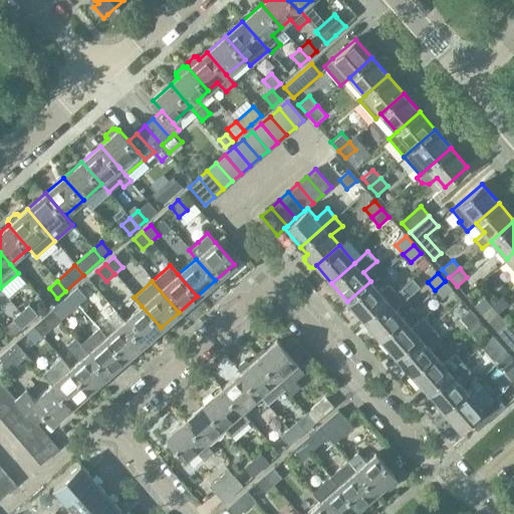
[(370,281),(347,301),(352,307),(363,320),(387,299),(397,292),(389,284),(388,284),(379,291),(375,287),(370,281)]
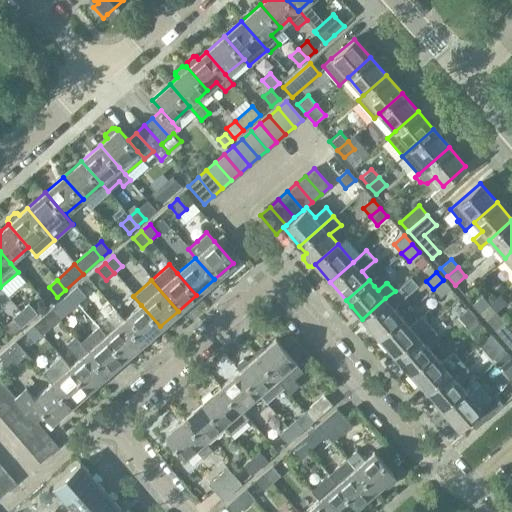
[(443,280),(433,289),(440,297),(450,289),(443,280)]
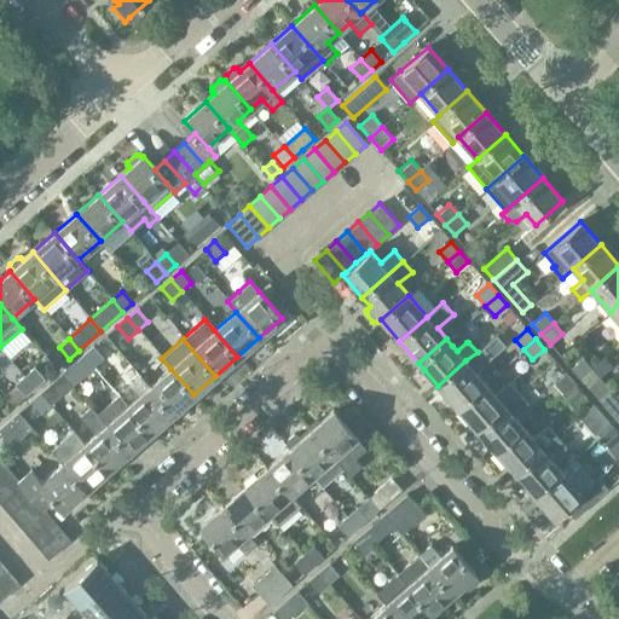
[(93,347),(84,356),(94,368),(104,359),(93,347)]
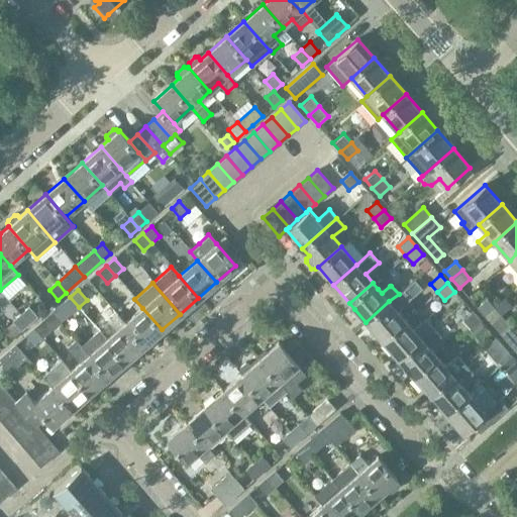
[(389,301),(366,322),(370,326),(382,339),(405,319),(397,311),(410,300),(402,291),(399,294),(389,301)]
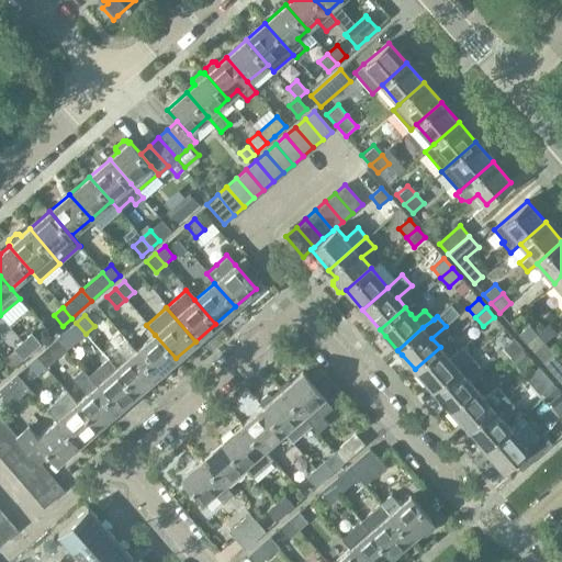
[(67,330),(58,339),(67,350),(77,341),(86,334),(76,323),(67,330)]
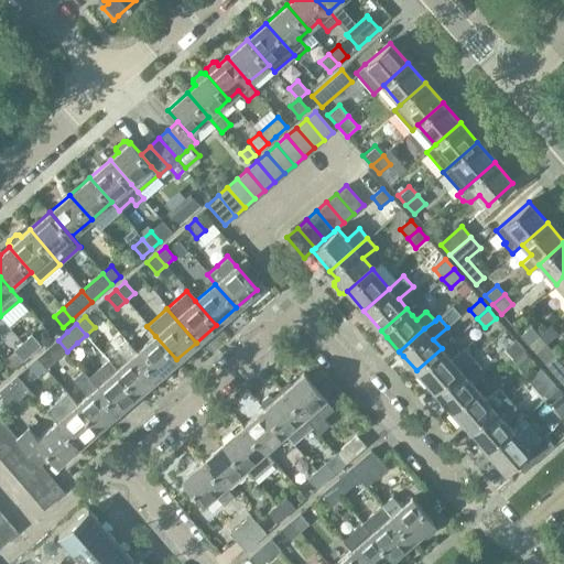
[(520,336),(528,345),(539,335),(531,326),(520,336)]
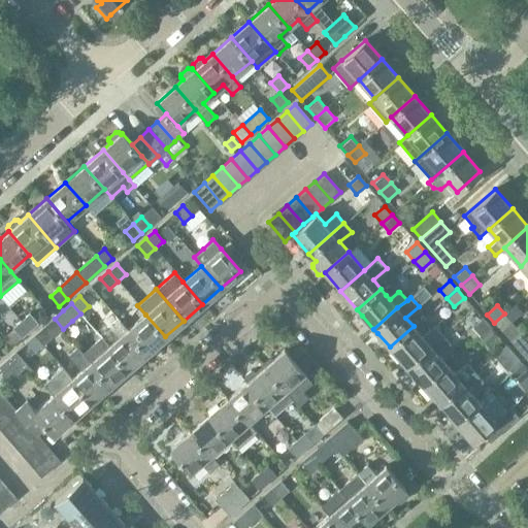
[(504,314),(494,323),(501,331),(512,322),(504,314)]
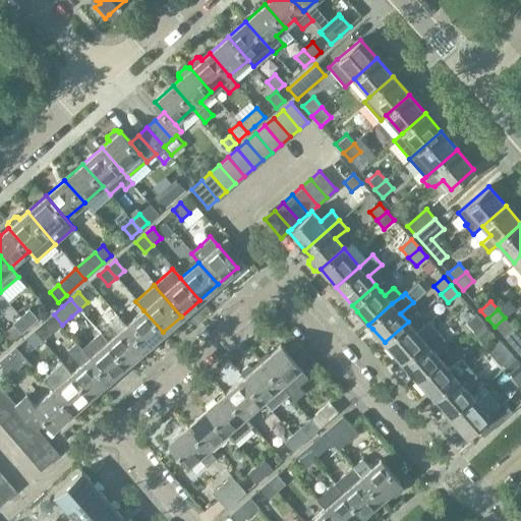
[(30,310),(21,317),(30,327),(38,320),(30,310)]
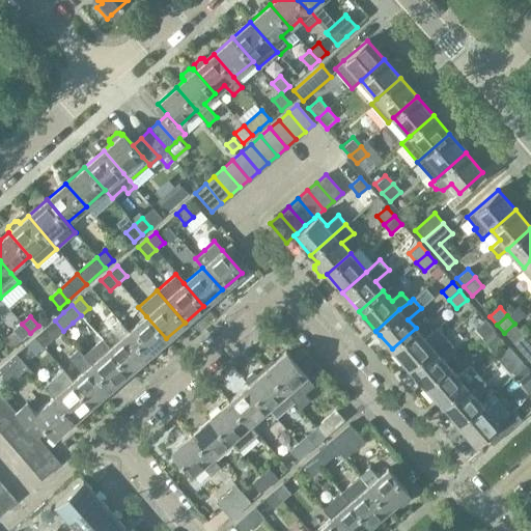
[(146,316),(128,332),(147,355),(166,338),(146,316)]
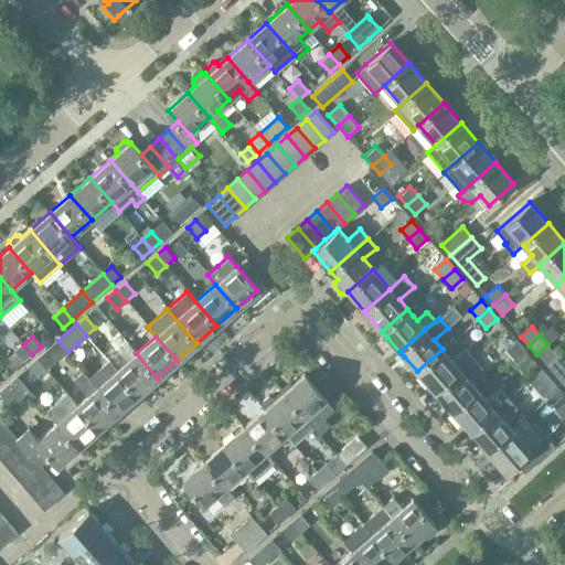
[(505,350),(500,354),(509,363),(513,360),(524,350),(516,340),(505,350)]
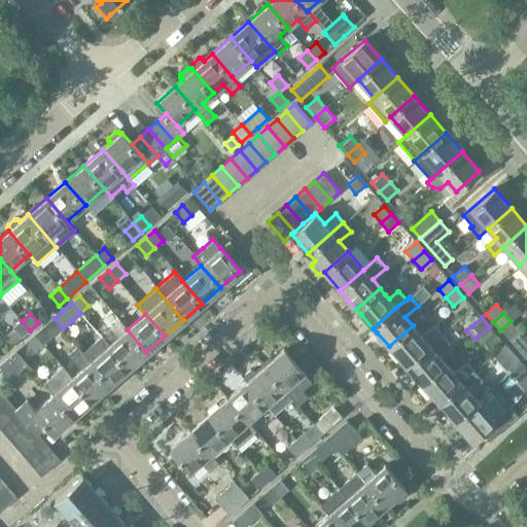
[(42,328),(34,336),(43,346),(51,339),(63,328),(55,318),(42,328)]
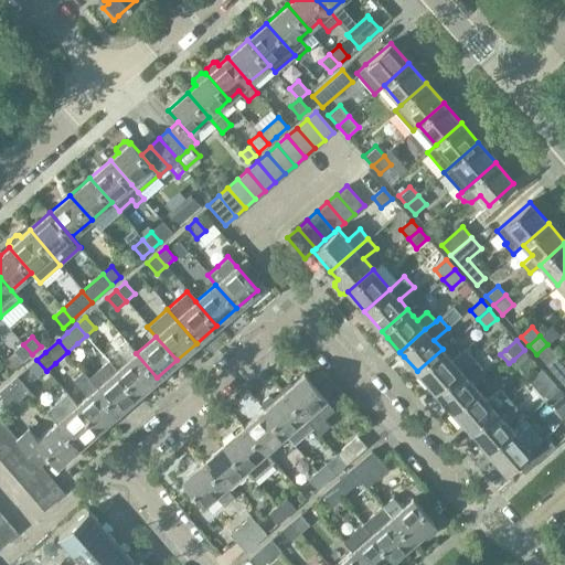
[(127,361),(116,371),(137,395),(157,377),(136,353),(127,343),(118,351),(127,361)]
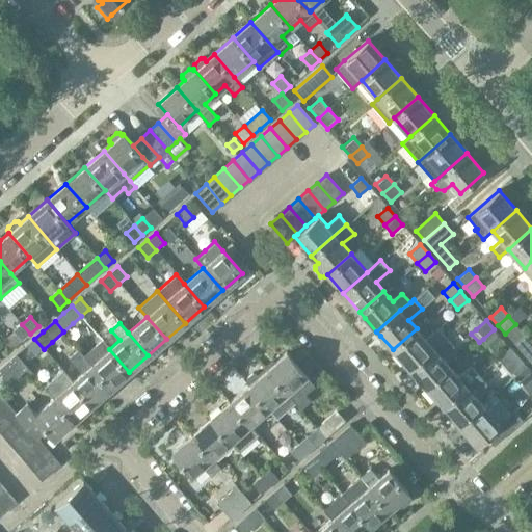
[(30,334),(22,324),(12,331),(22,342),(30,334)]
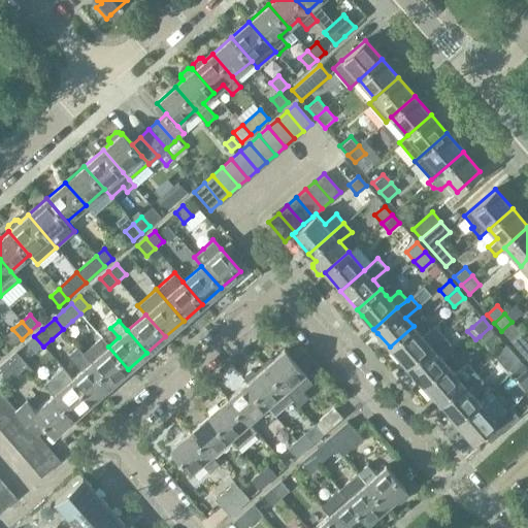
[(390,347),(405,365),(442,333),(435,325),(422,336),(414,326),(390,347)]
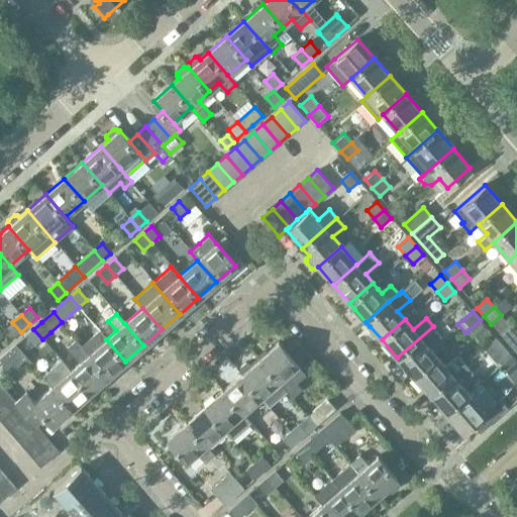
[(480,320),(470,329),(477,337),(487,328),(480,320)]
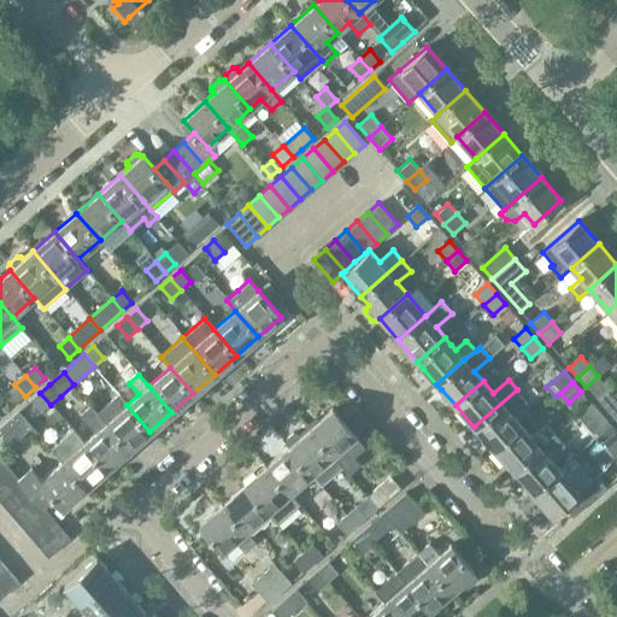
[(474,427),(493,448),(521,424),(512,415),(527,401),(517,389),(474,427)]
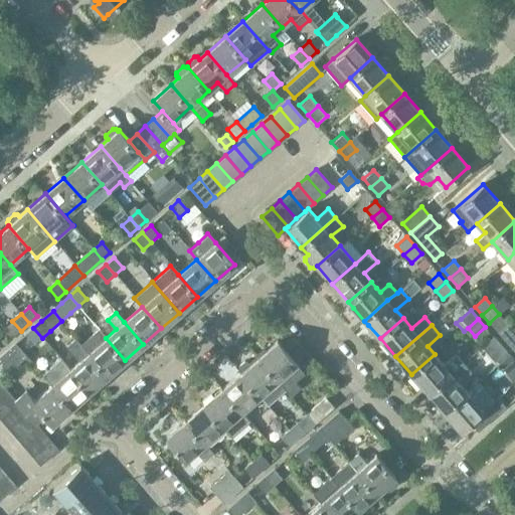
[(514,332),(509,326),(500,334),(506,342),(514,350),(514,349),(514,332)]
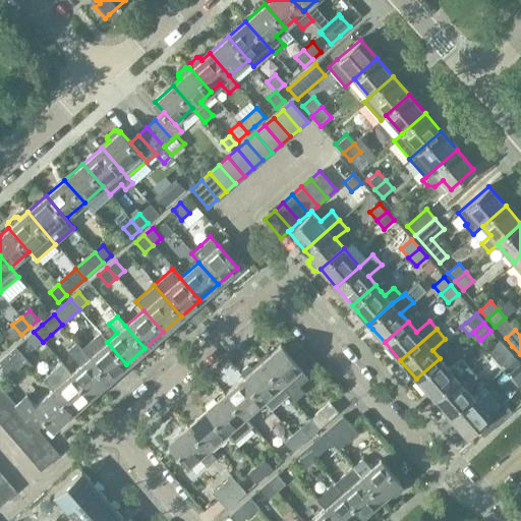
[(43,342),(34,332),(25,340),(35,349),(43,342)]
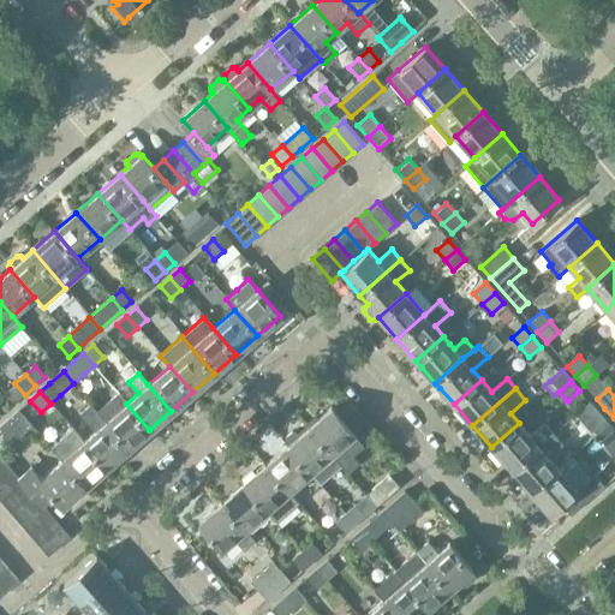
[(117,392),(95,411),(105,423),(127,449),(149,430),(126,404),(117,392)]
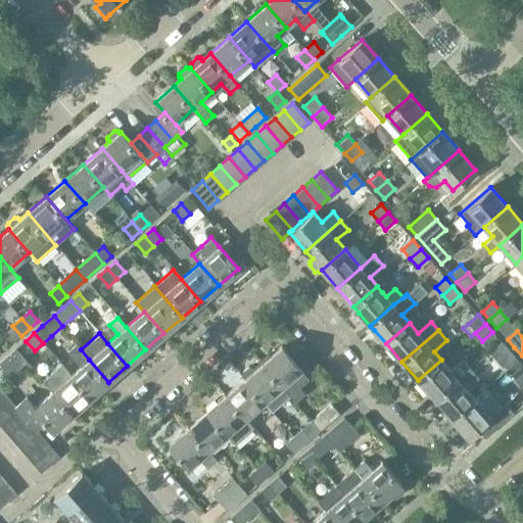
[(81,367),(70,376),(90,397),(108,382),(89,360),(81,349),(76,344),(67,351),(81,367)]
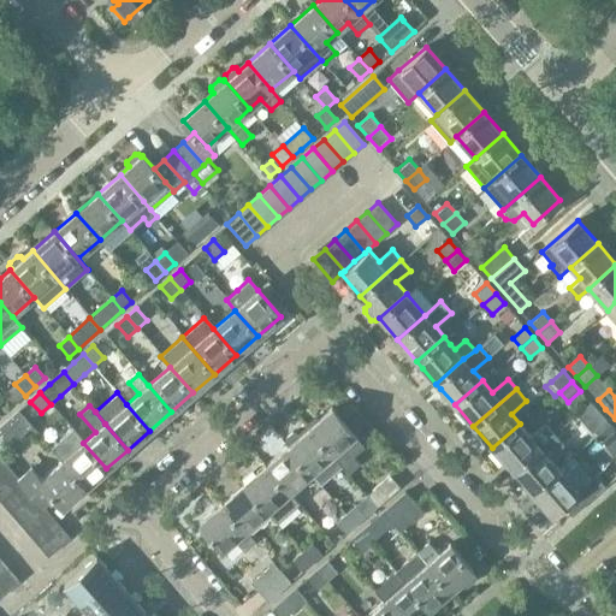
[(307,427),(339,465),(348,474),(360,463),(354,456),(365,446),(331,408),(307,427)]
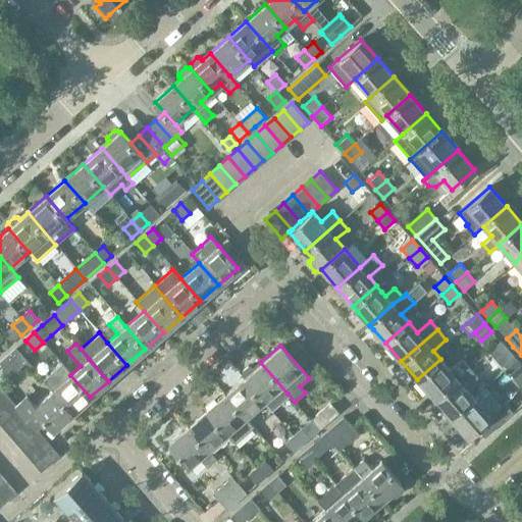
[(4,359),(0,362),(0,369),(4,374),(13,367),(15,370),(27,360),(16,348),(4,359)]
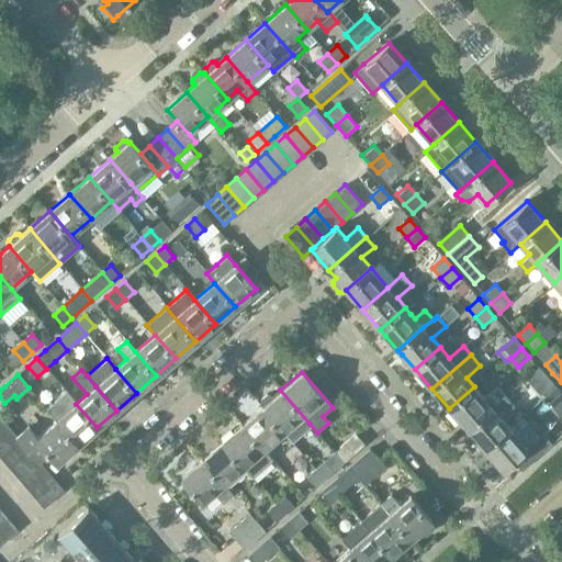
[(327,377),(321,382),(329,392),(336,386),(327,377)]
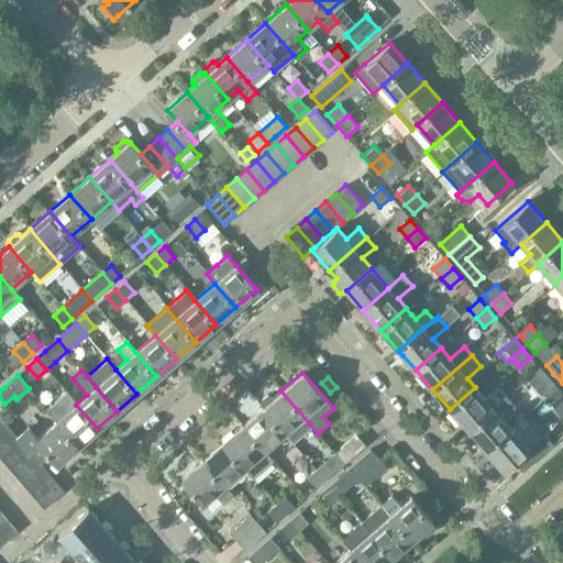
[(538,388),(545,397),(556,387),(549,378),(538,388)]
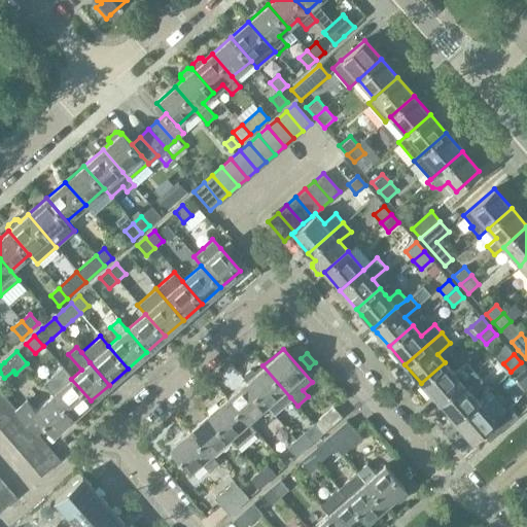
[(421,383),(437,401),(473,370),(466,361),(454,373),(445,362),(421,383)]
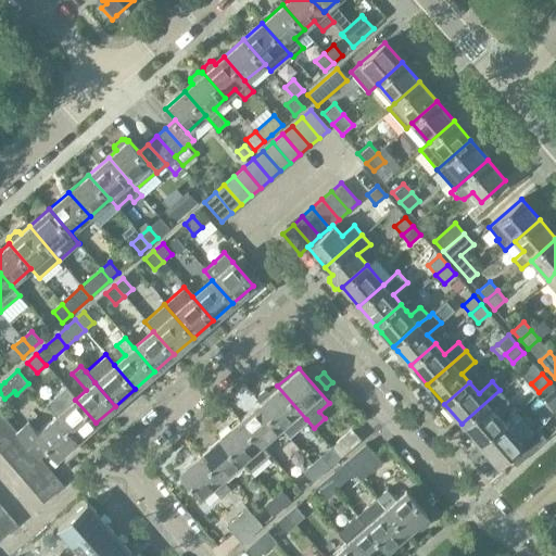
[(555,390),(550,382),(539,392),(546,401),(555,392),(555,390)]
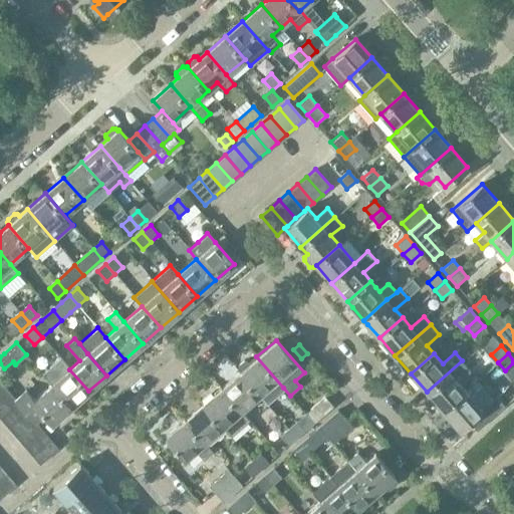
[(237,365),(236,369),(239,372),(258,395),(265,403),(274,396),(283,388),(256,356),(248,364),(245,361),(242,361),(237,365)]
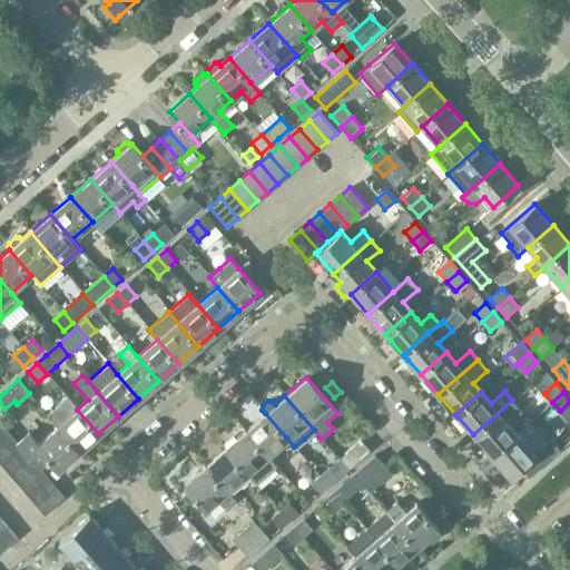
[(46,414),(57,426),(78,451),(98,433),(77,410),(66,397),(46,414)]
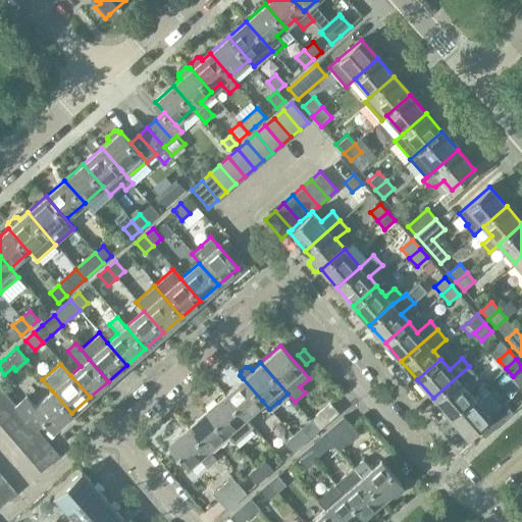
[(433,398),(449,416),(472,396),(465,387),(478,376),(469,366),(433,398)]
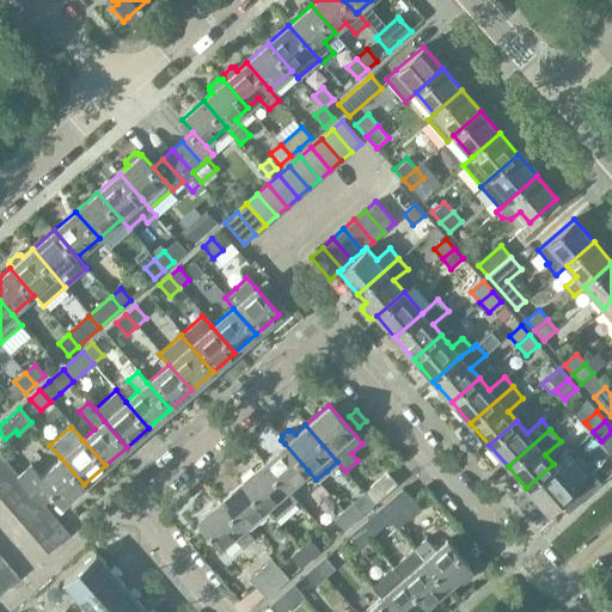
[(285,444),(262,461),(285,488),(307,470),(285,444)]
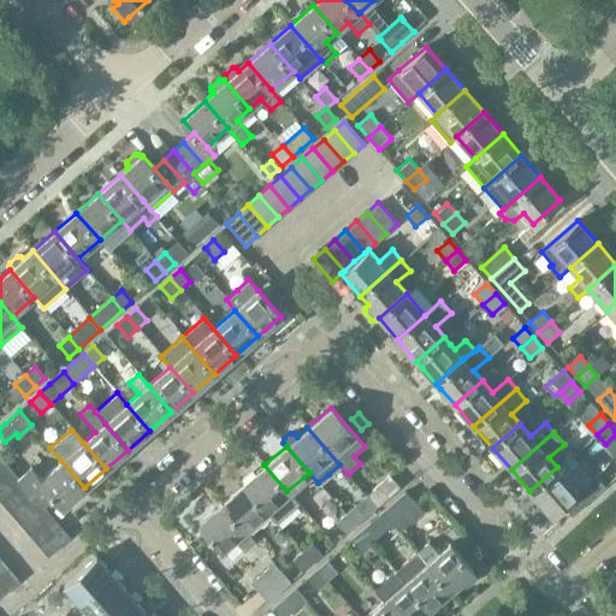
[(31,467),(18,478),(23,484),(31,495),(41,505),(43,508),(54,498),(63,507),(84,487),(61,461),(42,479),(31,467)]
